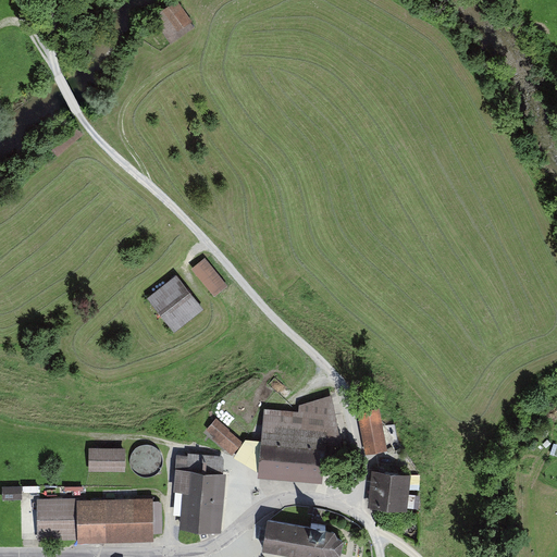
[(169,38),(192,22),(177,2),(155,19),(169,38)]
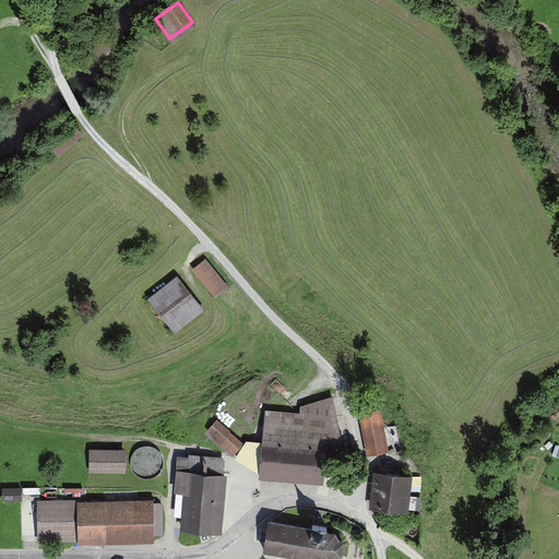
[(229,289),(207,261),(193,272),(215,300),(229,289)]
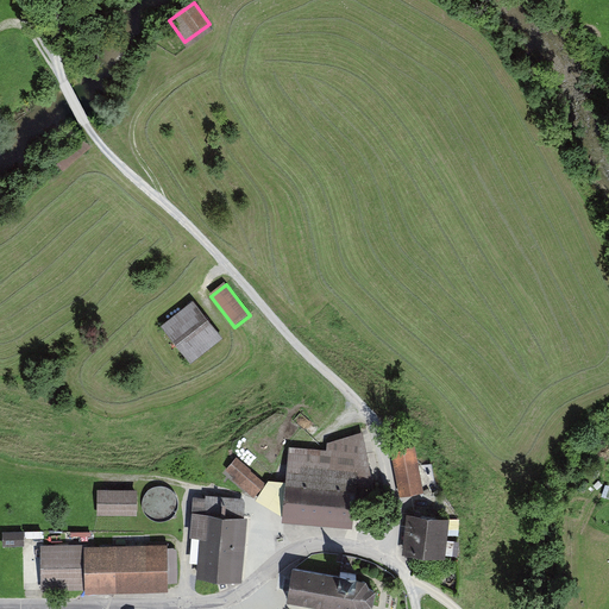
[(190,303),(161,327),(189,364),(219,341),(190,303)]
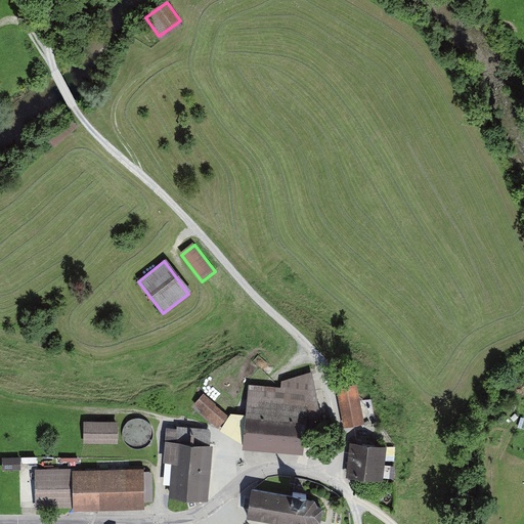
[(277,388),(247,386),(241,449),(298,453),(300,412),(313,410),(308,373),(277,384),(277,388)]
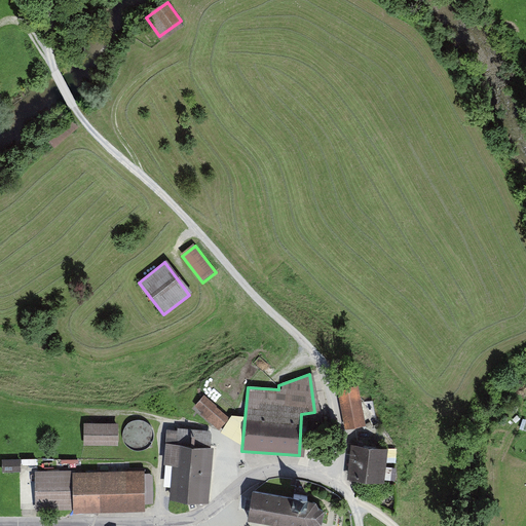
[(358,386),(338,390),(346,430),(366,427),(358,386)]
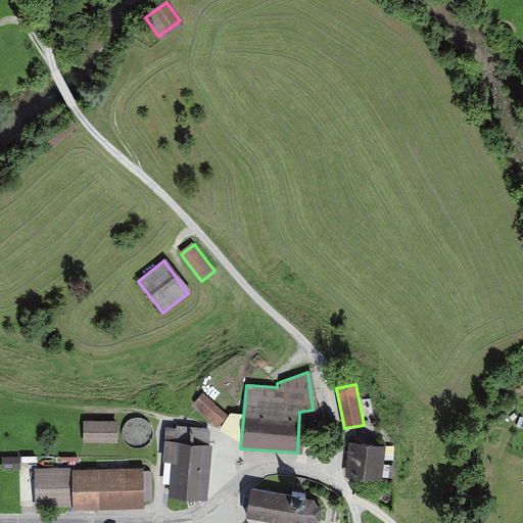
[(202,392),(191,405),(216,427),(227,415),(202,392)]
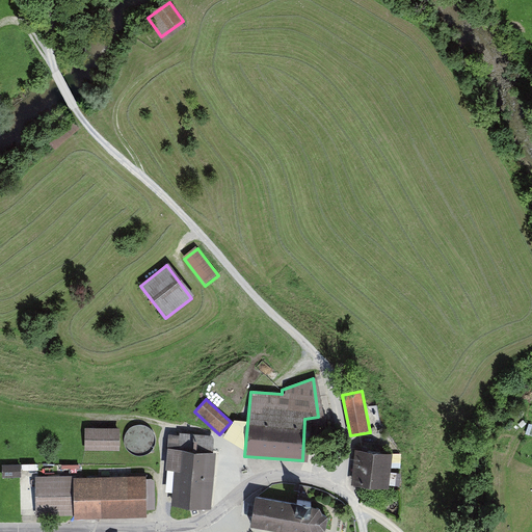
[(118,428),(84,429),(85,450),(118,450),(118,428)]
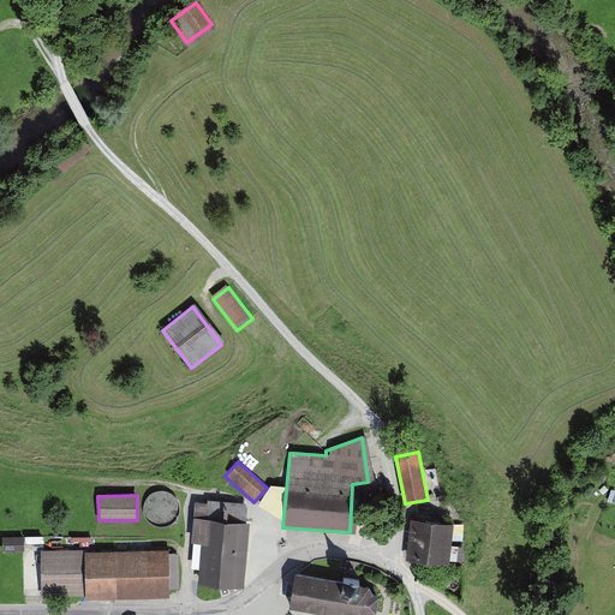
[(207,506),(193,505),(190,543),(199,543),(197,583),(242,586),(248,521),(240,520),(242,503),(207,501),(207,506)]
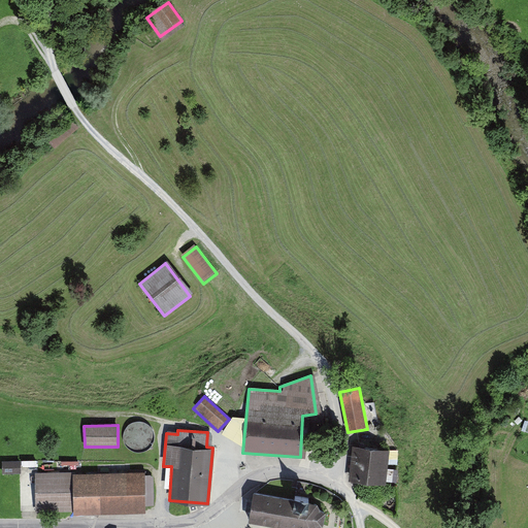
[(389,451),(356,448),(352,482),(386,485),(389,451)]
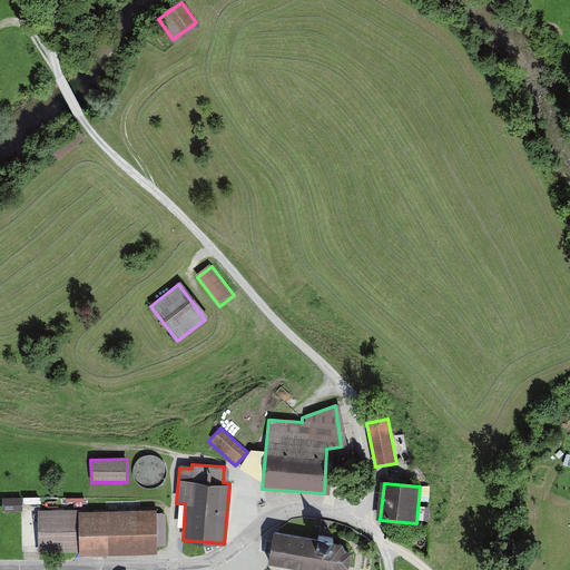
[(3,497),(3,508),(23,508),(23,497),(3,497)]
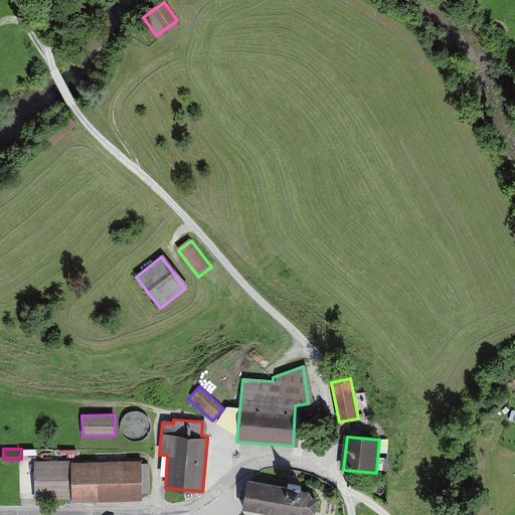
[(137,460),(34,462),(35,501),(137,499),(137,492),(146,492),(145,464),(137,464),(137,460)]
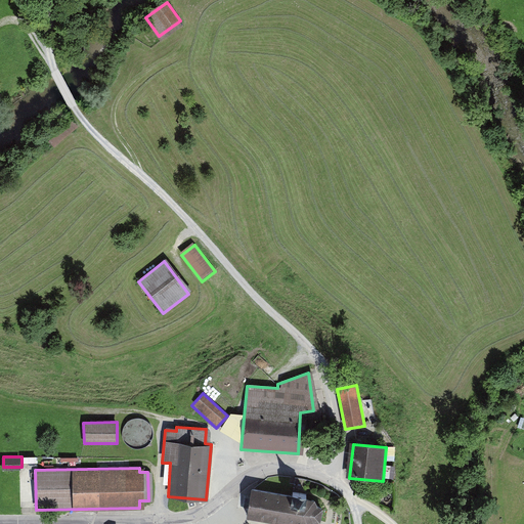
[(291,493),(252,487),(247,517),(249,517),(290,523),(313,523),(320,521),(322,509),(313,498),(306,497),(306,493),(294,491),(291,491),(291,493)]
